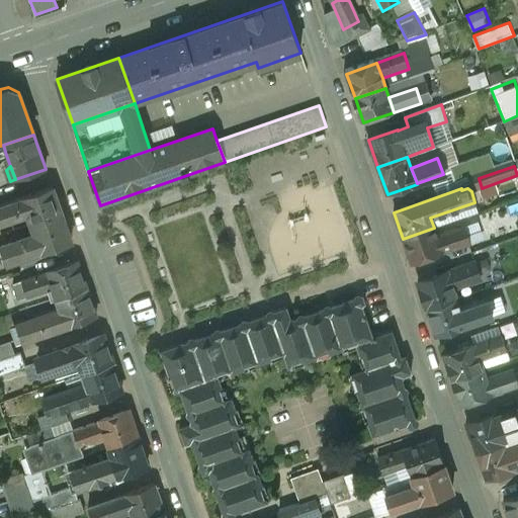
[(53,190),(23,199),(29,217),(32,227),(62,217),(53,190)]
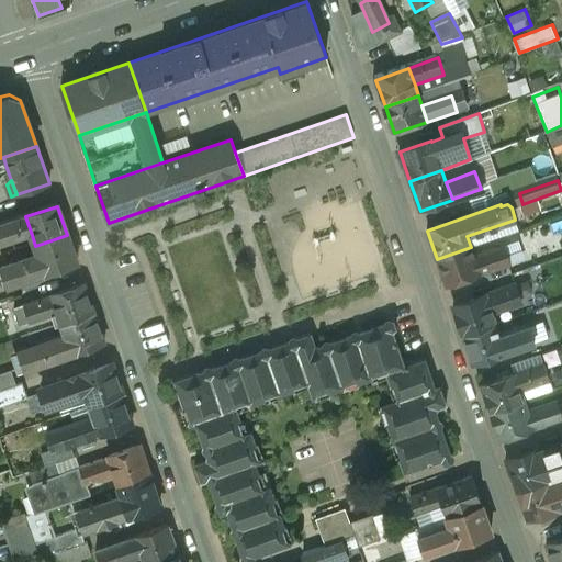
[(25,216),(0,225),(0,245),(32,235),(25,216)]
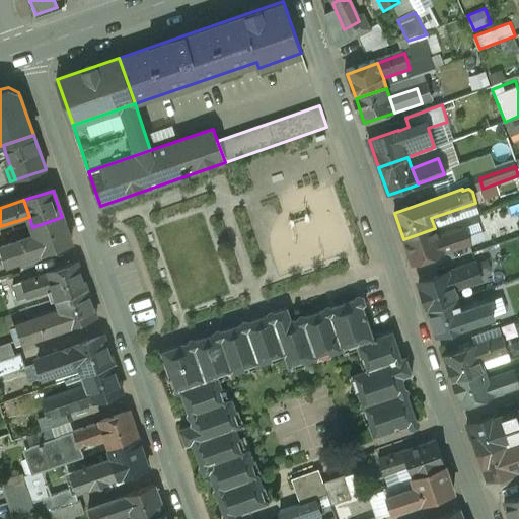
[(62,217),(32,227),(36,236),(42,251),(43,253),(71,244),(62,217)]
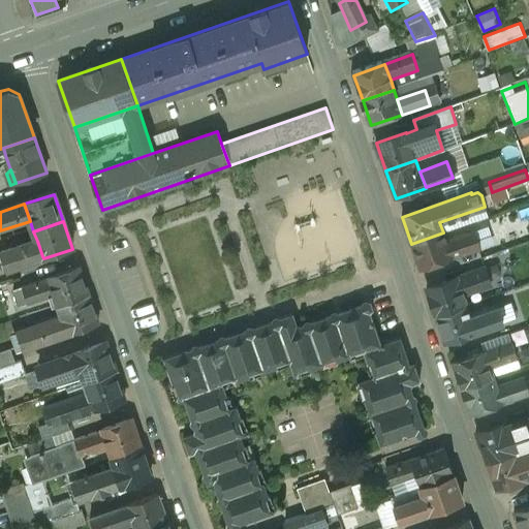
[(443,232),(411,244),(421,269),(478,248),(473,231),(446,242),(443,232)]
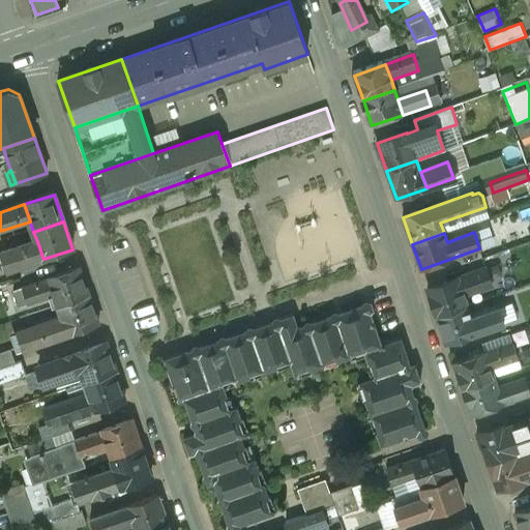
[(37,241),(0,254),(0,260),(3,270),(42,257),(37,241)]
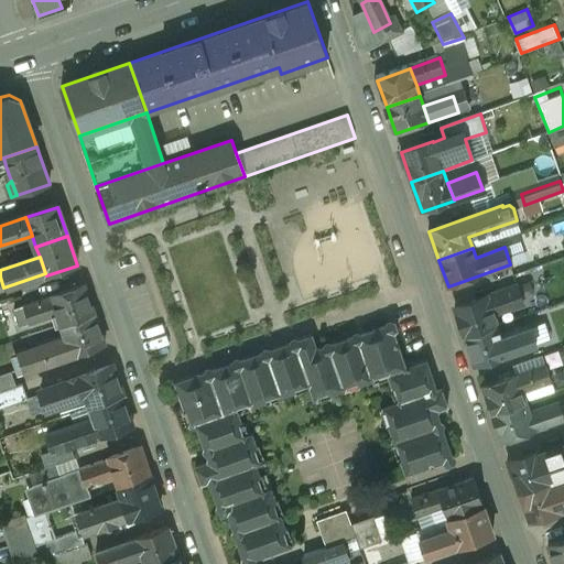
[(516,285),(486,296),(492,313),(522,303),(516,285)]
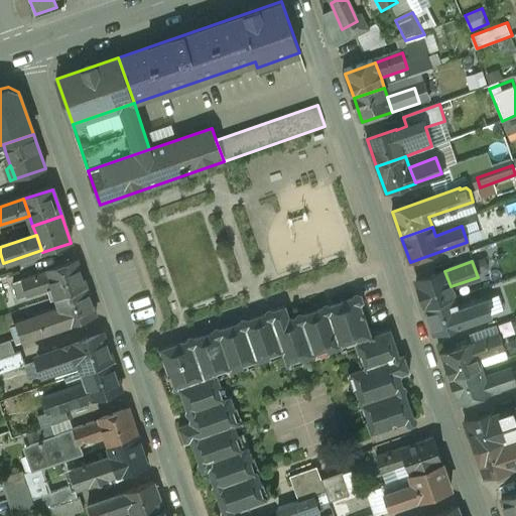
[(78,263),(48,272),(53,286),(57,296),(86,287),(78,263)]
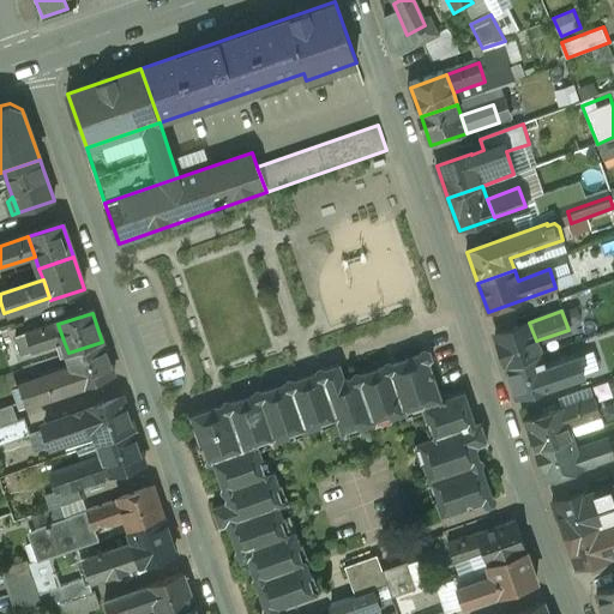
[(529,321),(495,333),(506,365),(540,353),(536,341),(529,323),(529,321)]
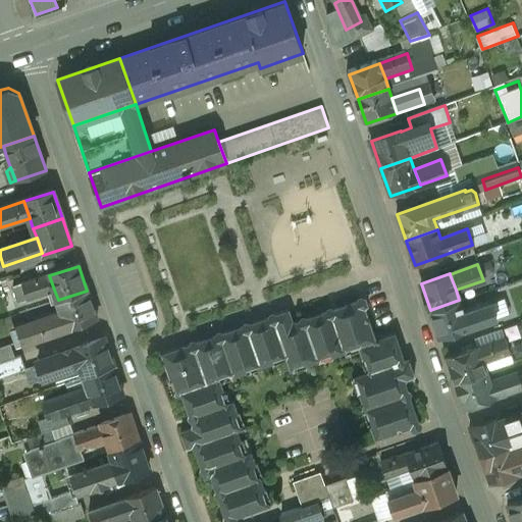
[(50,276),(22,285),(28,299),(54,290),(50,276)]
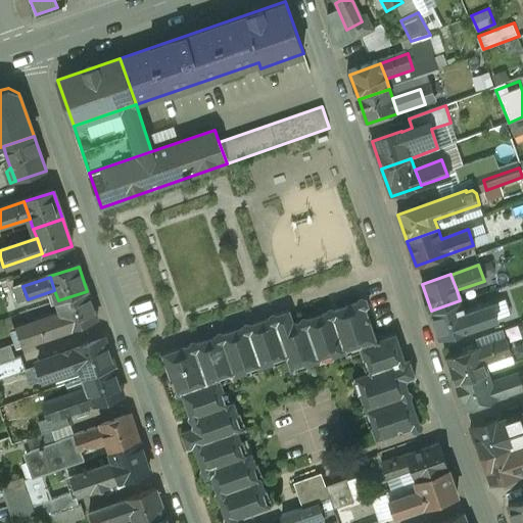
[(58,300),(57,301),(60,311),(67,330),(97,320),(87,291),(58,300)]
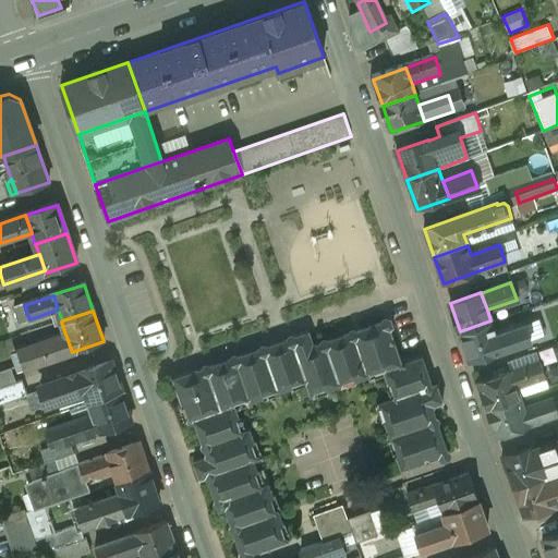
[(490,320),(460,331),(471,362),(501,351),(495,332),(490,320)]
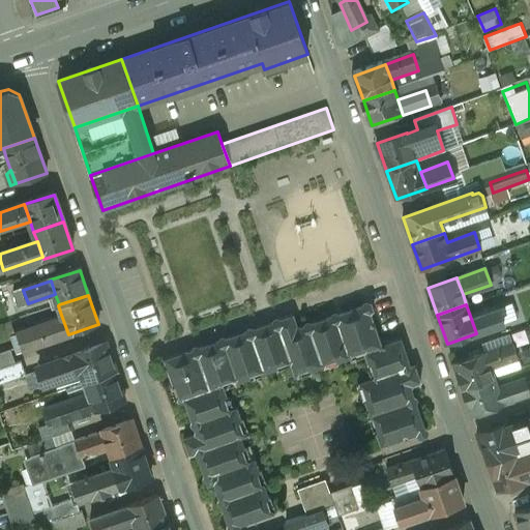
[(498,306),(470,316),(476,332),(503,323),(498,306)]
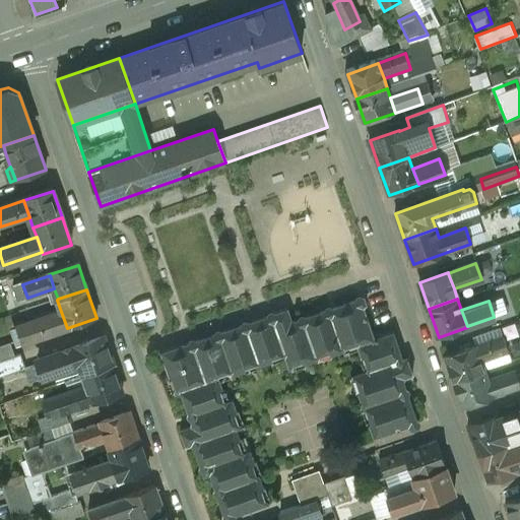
[(287,309),(160,352),(170,378),(176,376),(190,416),(196,414),(199,424),(187,428),(193,444),(199,442),(208,467),(213,465),(232,516),(269,503),(250,451),(245,453),(237,429),(242,427),(233,400),(226,401),(219,380),(285,356),(289,369),(358,345),(367,371),(352,376),(375,438),(412,426),(397,381),(413,375),(407,358),(402,359),(393,332),(375,339),(363,304),(295,327),(287,309)]
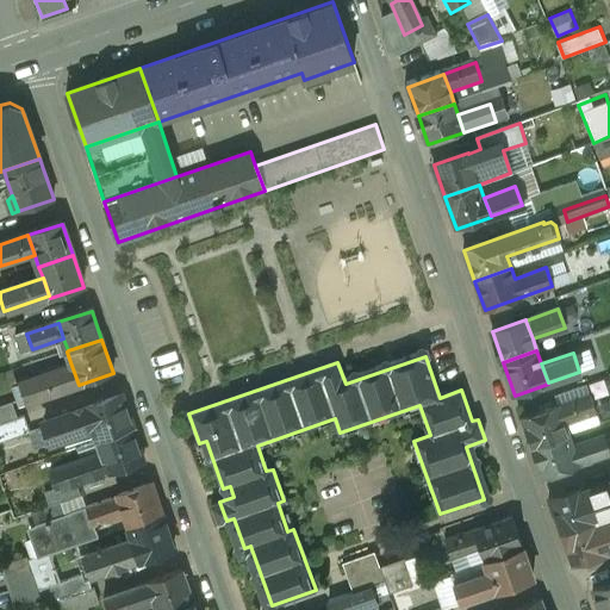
[(70,362),(19,379),(27,403),(79,385),(70,362)]
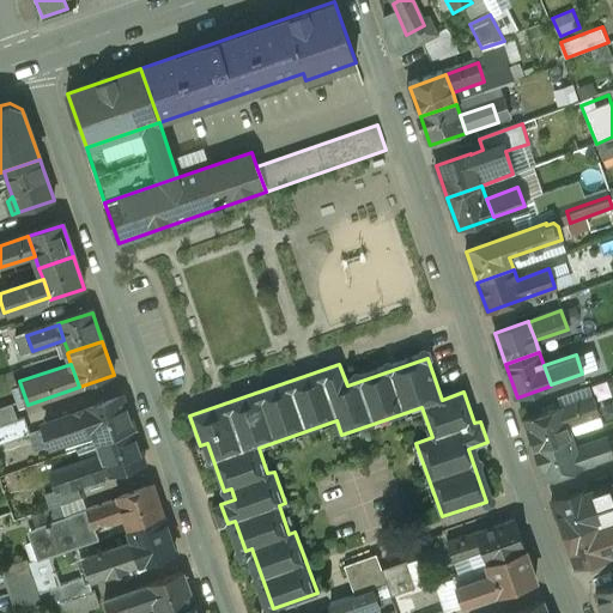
[(593,396),(560,408),(568,428),(600,417),(593,396)]
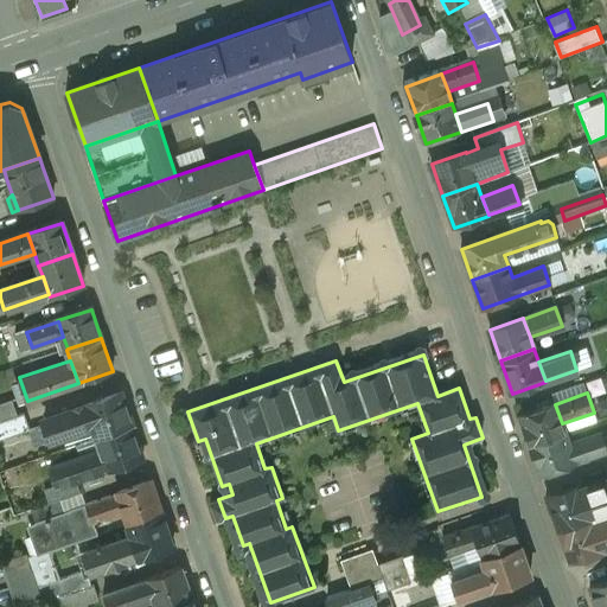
[(122,395),(88,407),(44,422),(51,442),(94,428),(97,439),(133,427),(122,395)]
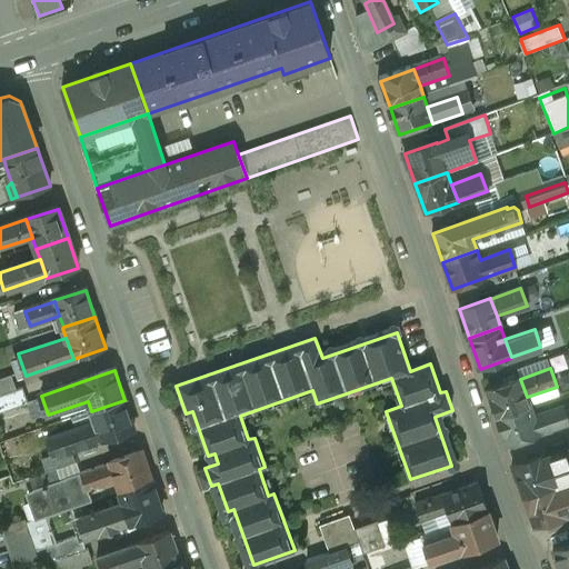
[(568,373),(559,378),(563,390),(568,388),(568,373)]
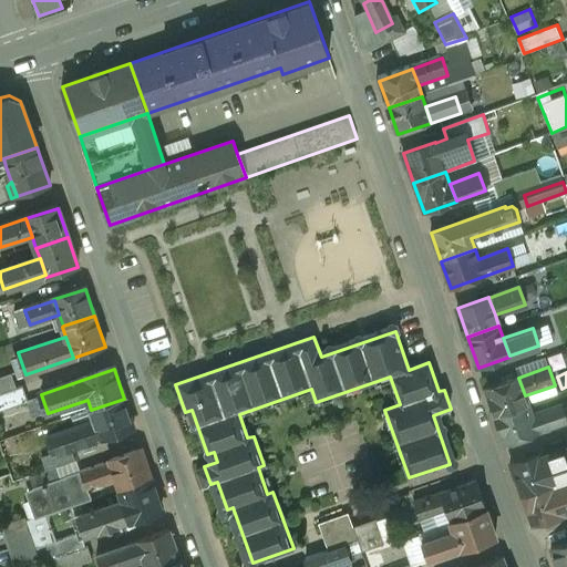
[(12,374),(0,378),(0,394),(17,389),(12,374)]
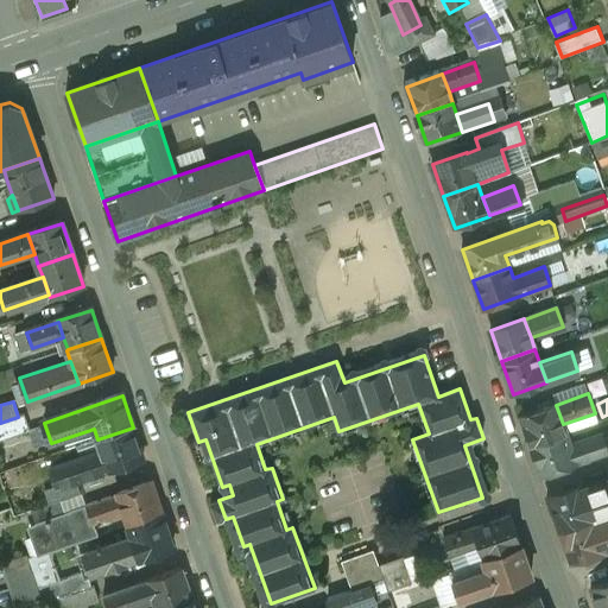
[(556,405),(520,418),(531,447),(567,434),(563,424),(556,405)]
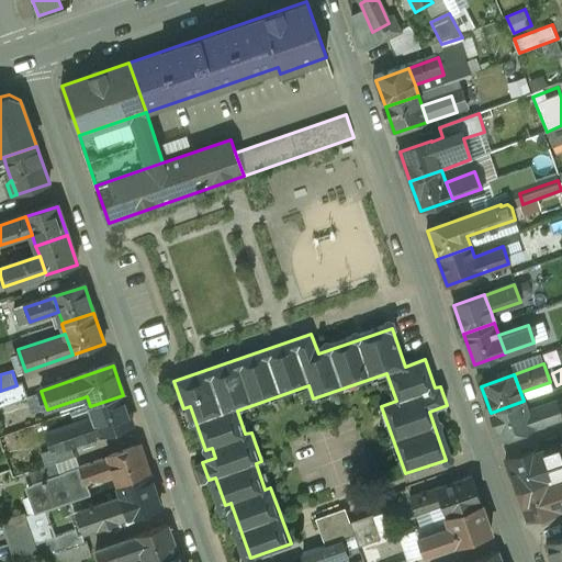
[(93,415),(46,431),(52,449),(70,444),(100,434),(100,435),(133,425),(123,395),(90,406),(93,415)]
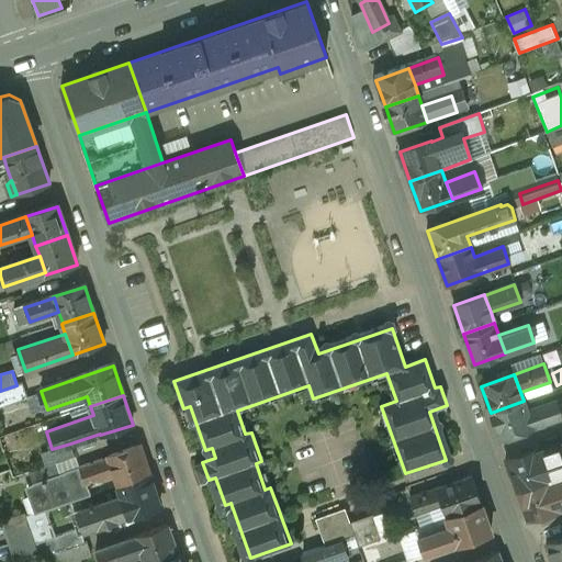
[(524,401),(491,413),(501,440),(534,429),(528,413),(524,401)]
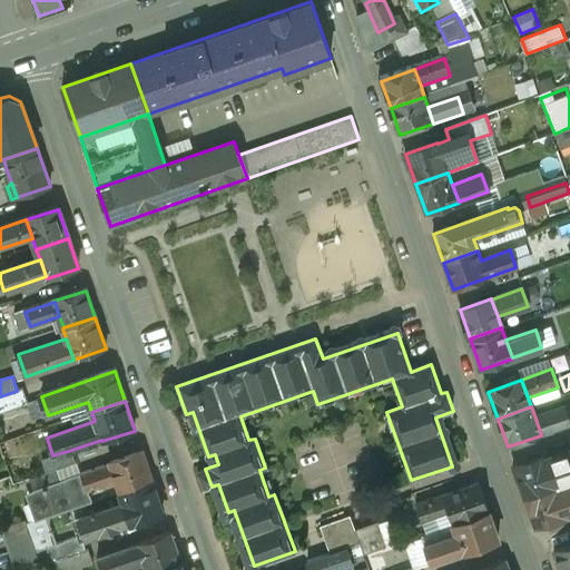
[(569,423),(564,408),(536,419),(541,435),(569,425),(569,423)]
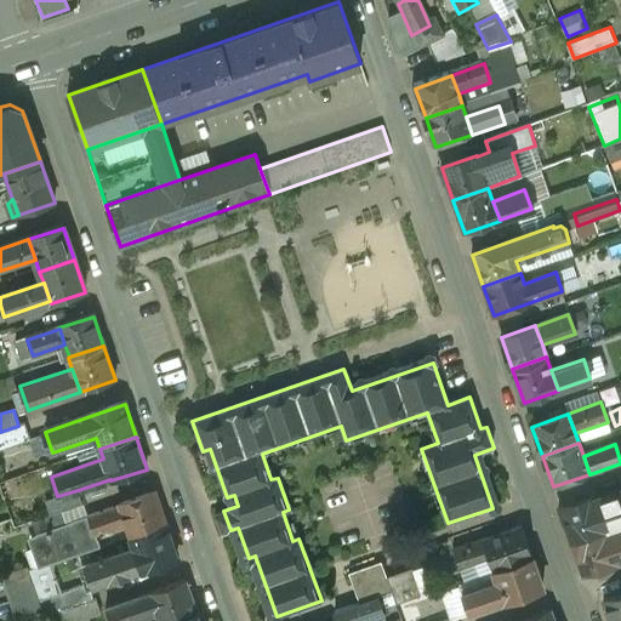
[(57,496),(46,500),(50,513),(62,510),(83,502),(78,490),(57,497),(57,496)]
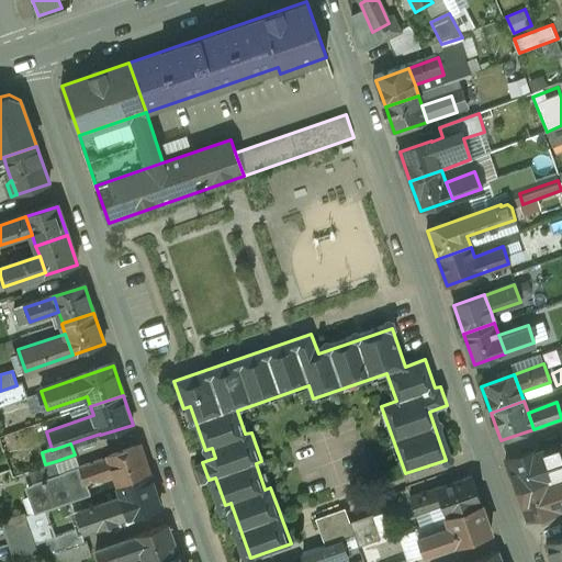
[(539,449),(506,460),(516,490),(549,479),(549,480),(561,474),(561,444),(540,452),(539,449)]
